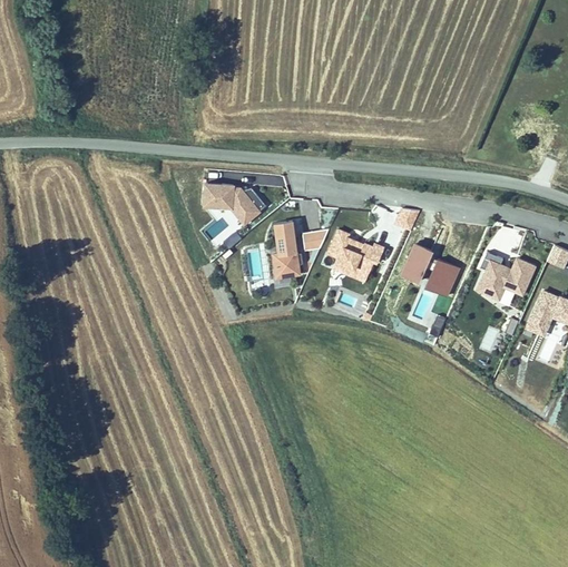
[(229,206),(243,222),(266,204),(250,186),(205,183),(204,204),(229,206)]
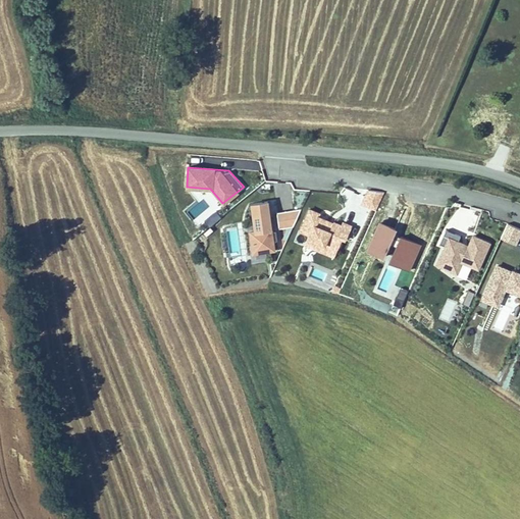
[(358,206),(374,213),(382,194),(364,192),(358,206)]
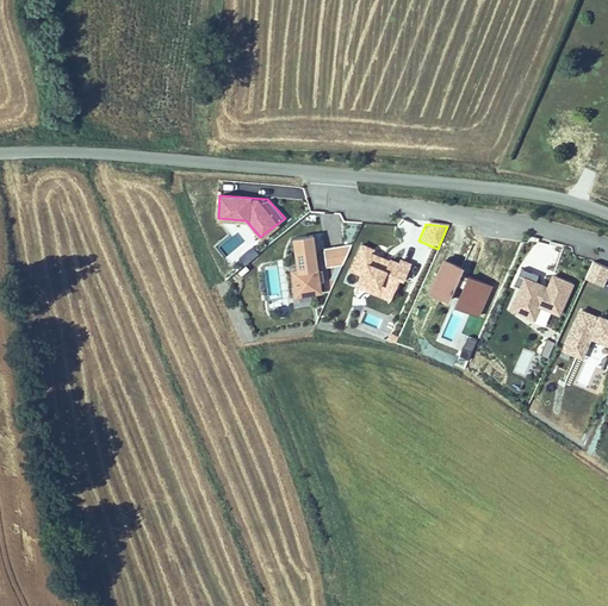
[(316,272),(311,236),(296,238),(301,272),(293,273),(297,297),(321,293),(320,283),(324,282),(322,272),(316,272)]
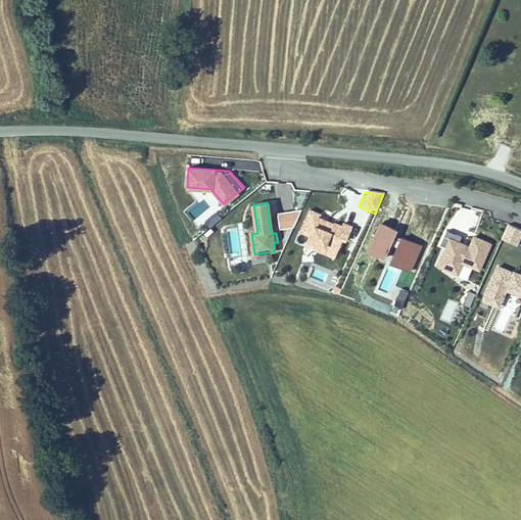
[(301,210),(277,213),(279,229),(293,227),(301,210)]
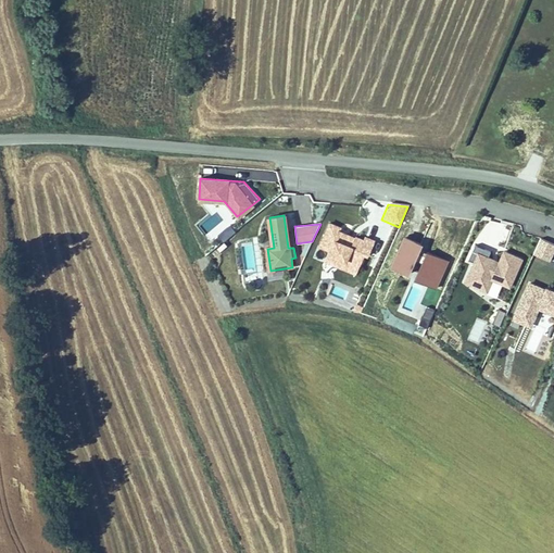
[(340,229),(330,224),(320,246),(330,250),(325,262),(355,275),(364,255),(367,256),(374,241),(366,238),(363,244),(338,233),(340,229)]
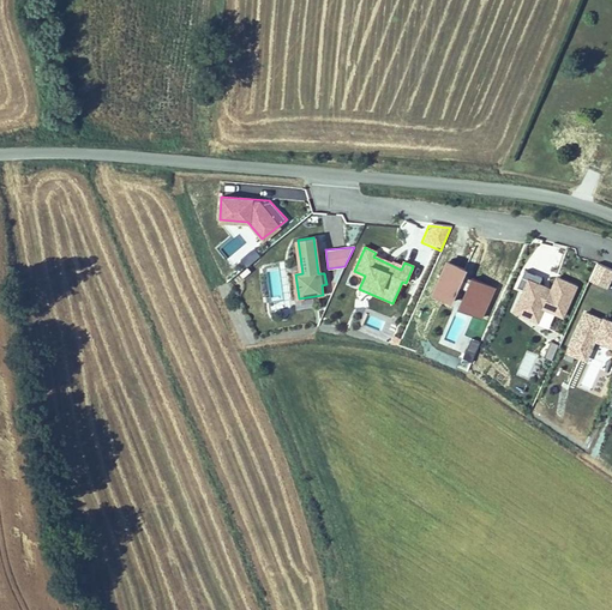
[(466,271),(447,263),(433,293),(450,301),(456,285),(466,289),(461,302),(486,313),(497,289),(472,278),(469,282),(462,278),(466,271)]
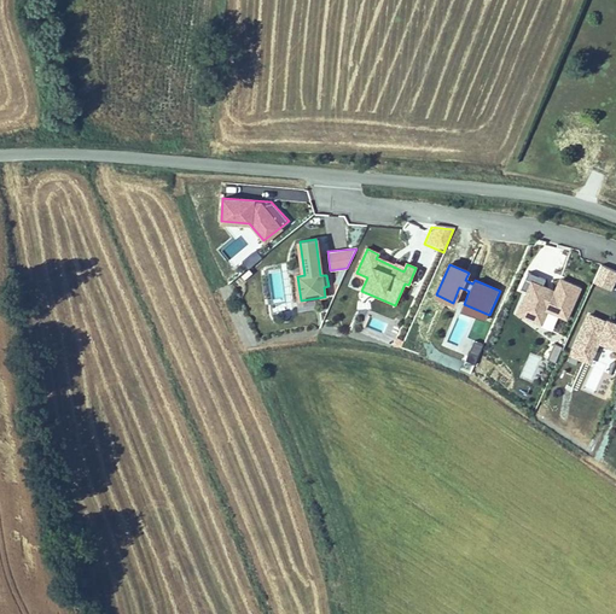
[(615,278),(615,270),(602,264),(594,281),(611,290),(615,278)]
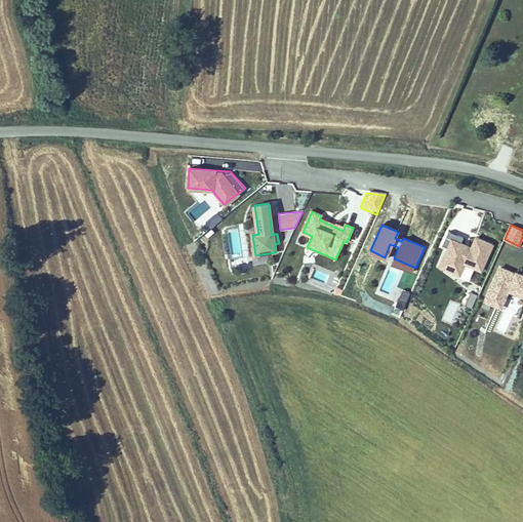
[(226,259),(239,259),(238,230),(225,231),(226,259)]
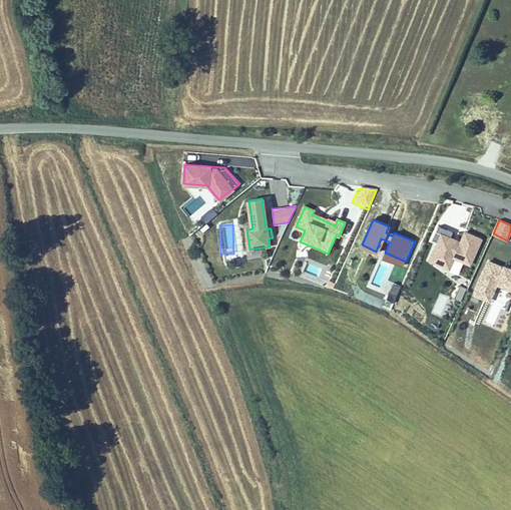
[(452,232),(439,226),(433,238),(439,241),(430,260),(450,269),(455,257),(471,265),(483,238),(465,230),(460,241),(451,236),(452,232)]
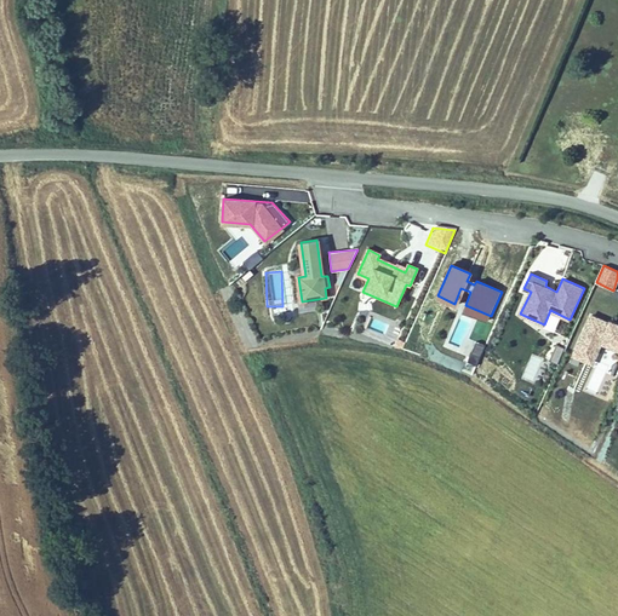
[(617,327),(591,316),(574,355),(588,361),(595,360),(602,343),(617,349),(617,327)]
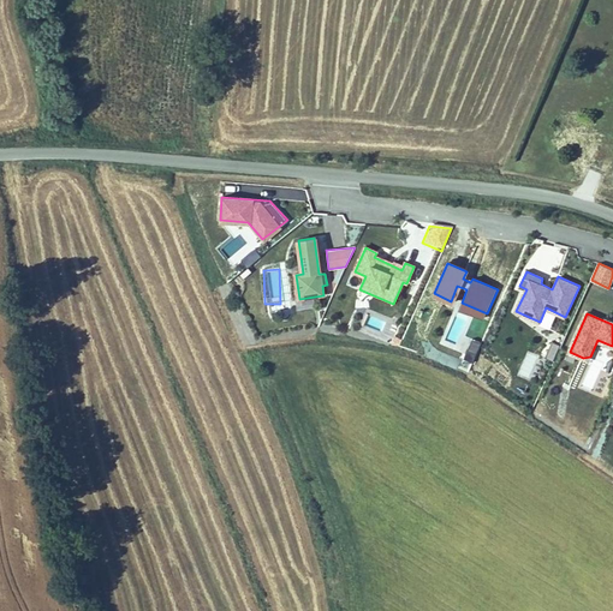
[(469,341),(462,359),(470,363),(478,345),(469,341)]
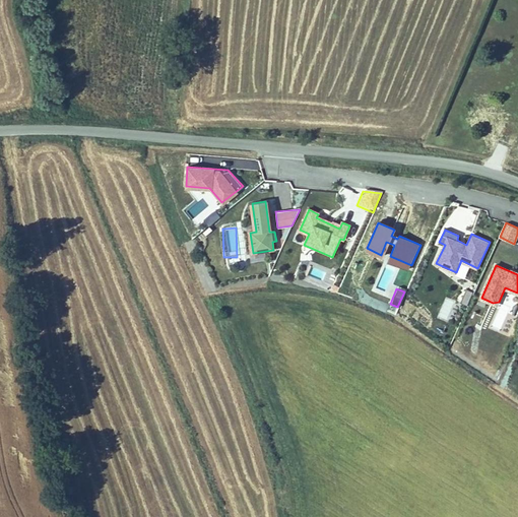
[(462,291),(457,305),(465,308),(470,294),(462,291)]
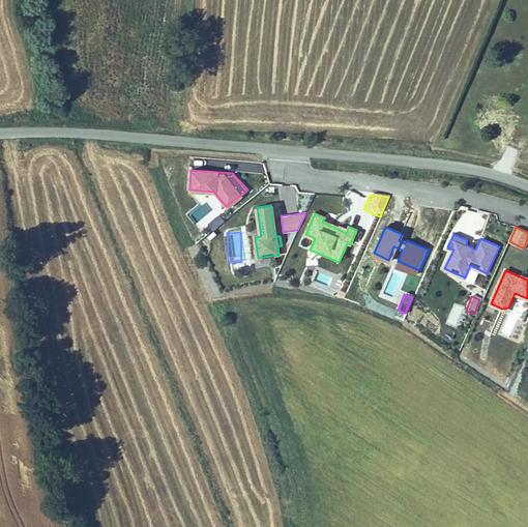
[(452,329),(461,310),(451,305),(443,326),(452,329)]
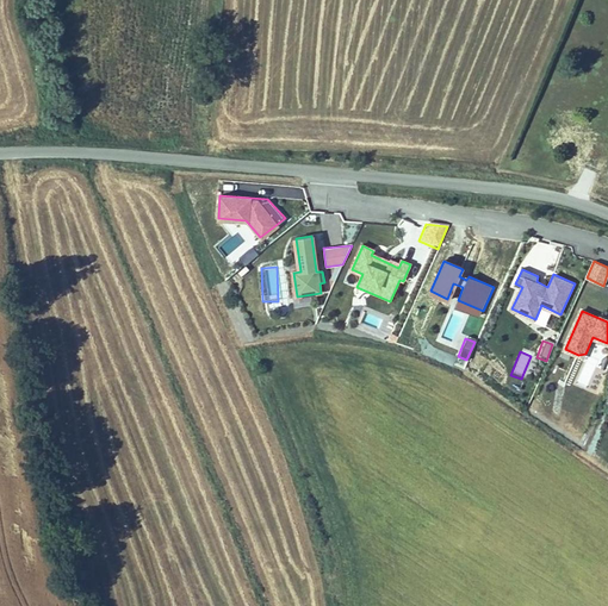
All buildings are outlined.
